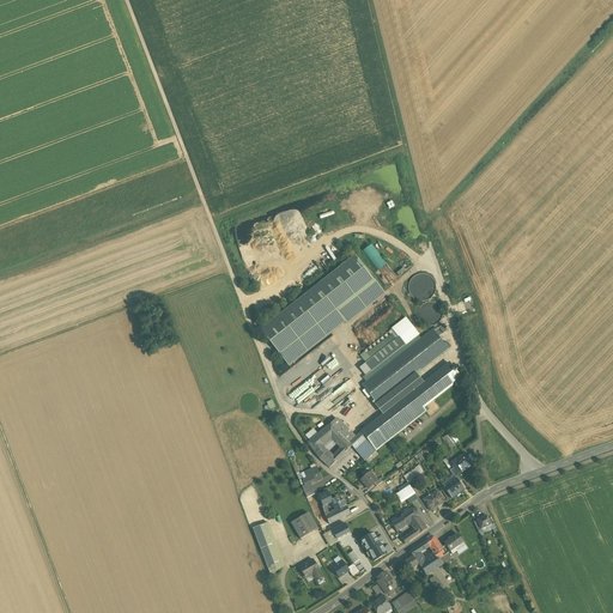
[(371,246),(363,252),(377,272),(387,265),(371,246)]
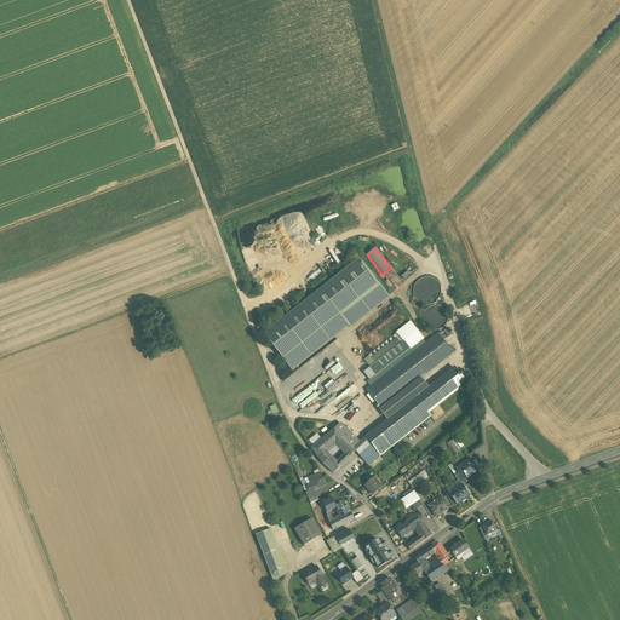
[(321,262),(333,253),(331,251),(319,259),(321,262)]
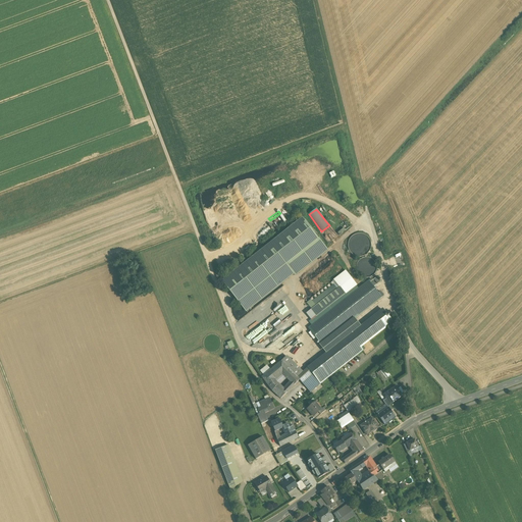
[(258,235),(263,240),(272,231),(267,226),(268,225),(273,230),(278,225),(272,219),(269,223),(265,219),(260,224),(262,226),(260,229),(261,231),(258,235)]
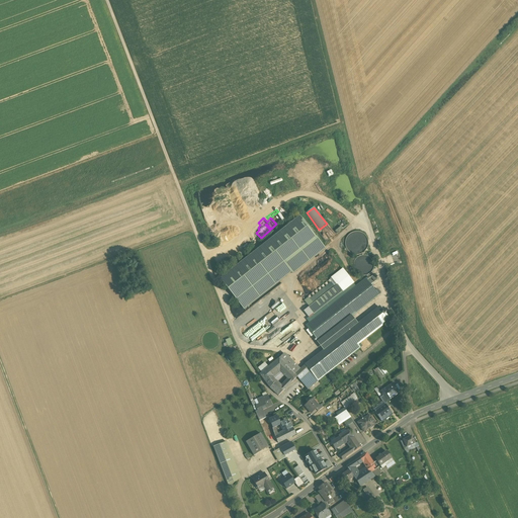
[(299,218),(268,242),(283,262),(315,237),(299,218)]
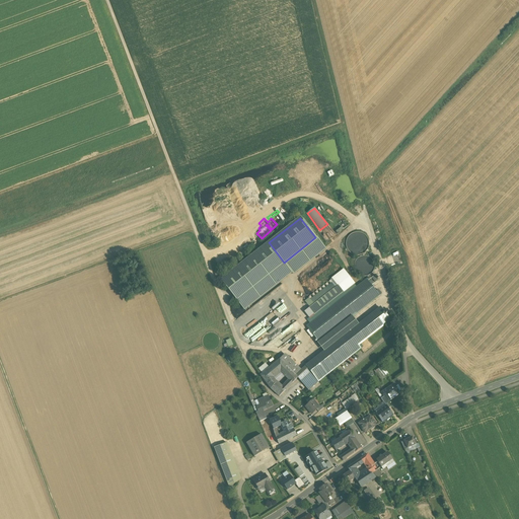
[(341,222),(334,227),(338,233),(345,228),(341,222)]
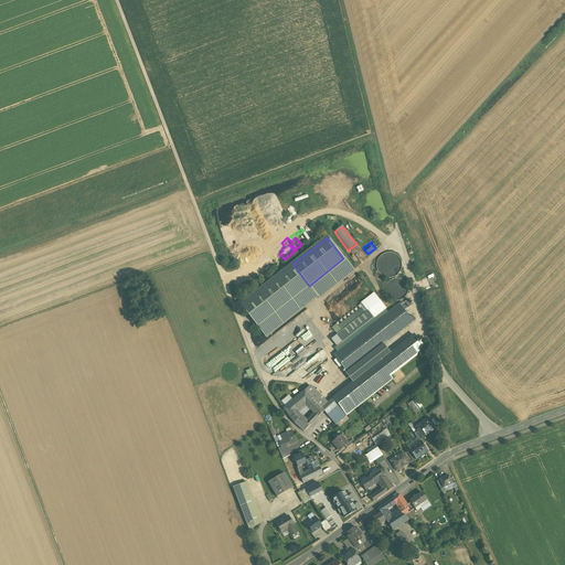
[(355,263),(362,258),(358,252),(353,255),(351,252),(348,253),(355,263)]
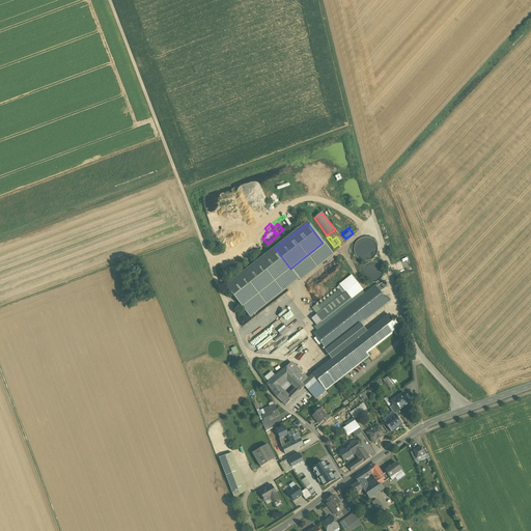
[(376,254),(378,250),(376,245),(373,242),(370,239),(365,238),(361,239),(357,242),(355,245),(354,250),(355,254),(357,258),(361,260),(366,261),(370,260),(374,258),(376,254)]
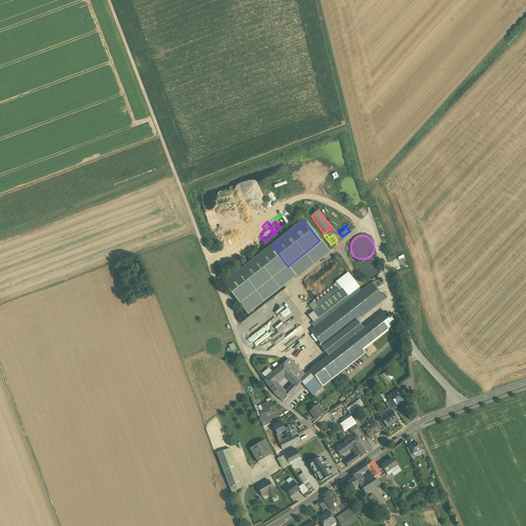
[(320,240),(288,266),(296,275),(298,278),(330,253),(320,240)]
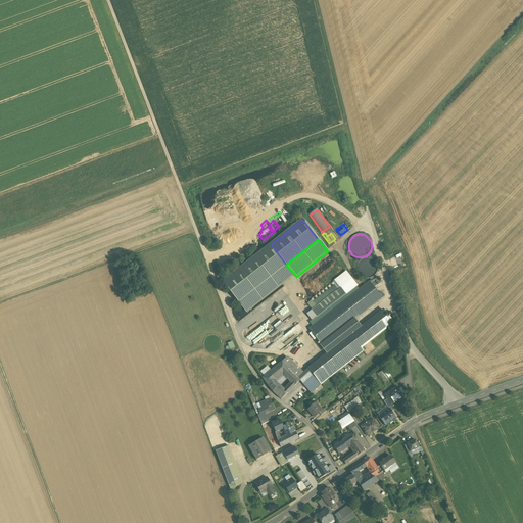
[(271,244),(222,282),(238,302),(286,265),(271,244)]
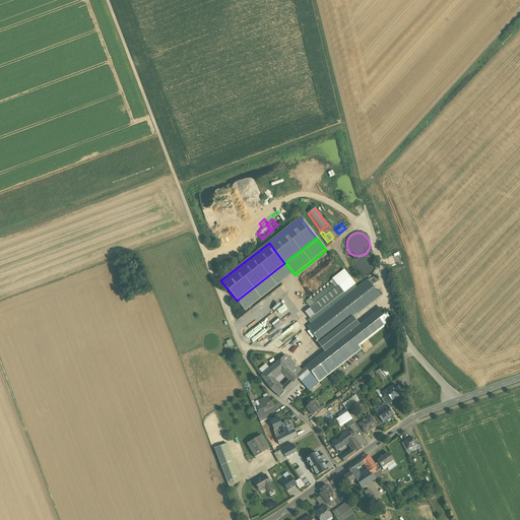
[(388,257),(390,263),(402,261),(400,255),(388,257)]
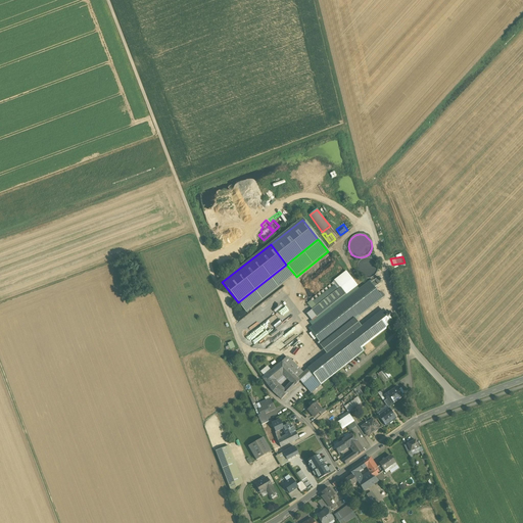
[(377,272),(377,268),(377,265),(374,260),(371,258),(367,257),(363,258),(360,260),(358,265),(357,269),(358,273),(360,276),(363,278),(367,279),(371,278),(374,276),(377,272)]
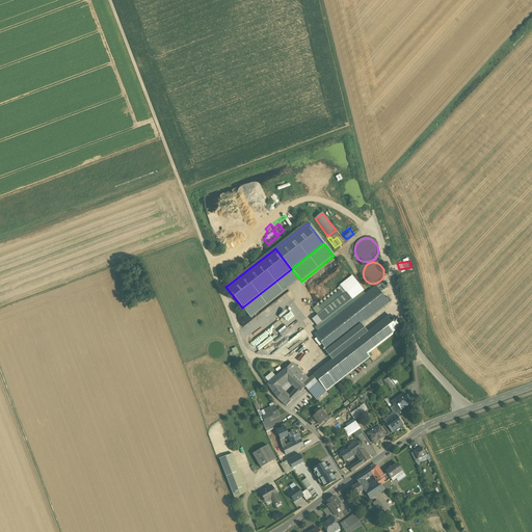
[(291,269),(242,308),(249,318),(299,278),(291,269)]
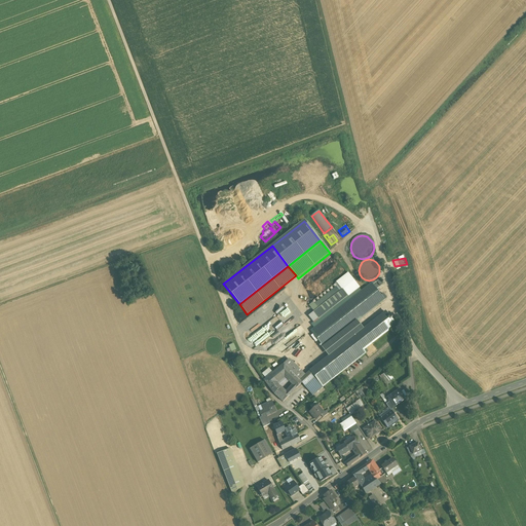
[(324,267),(312,271),(314,276),(326,273),(324,267)]
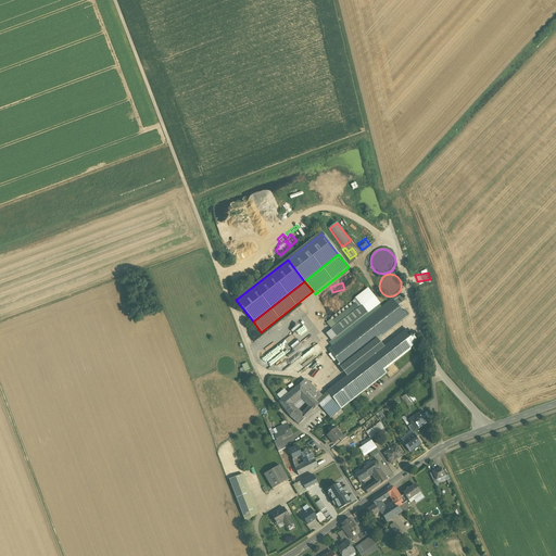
[(328,342),(332,346),(381,308),(378,305),(380,304),(367,289),(354,299),(355,300),(326,323),(331,329),(325,333),(331,341),(328,342)]
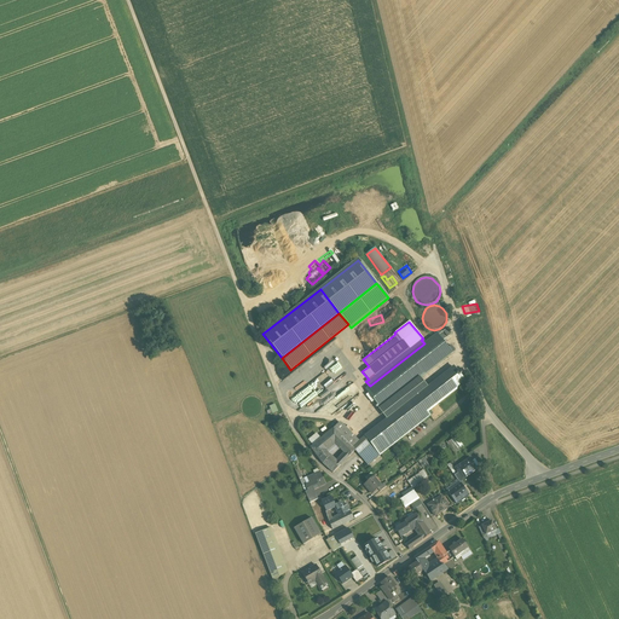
[(370,386),(365,389),(381,410),(452,353),(437,334),(424,343),(370,386)]
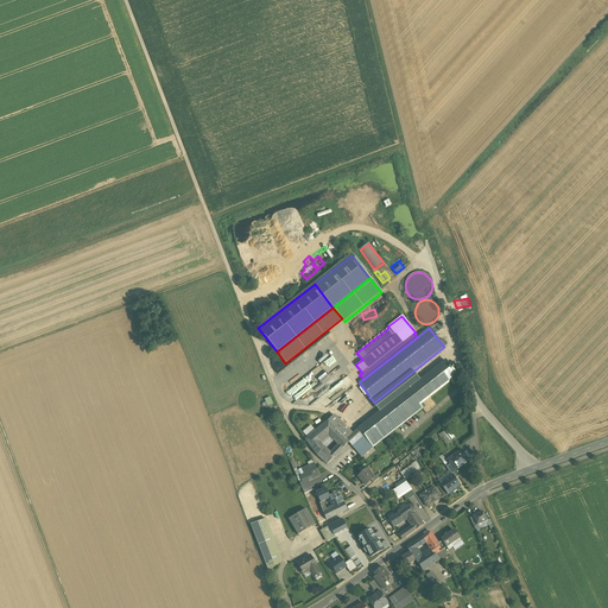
[(298,390),(286,394),(291,401),(292,404),(314,387),(315,387),(339,368),(334,371),(337,367),(340,367),(339,365),(333,367),(331,363),(328,363),(327,361),(320,363),(315,348),(305,355),(306,358),(315,368),(311,371),(309,368),(304,373),(305,377),(303,378),(301,379),(295,384),(297,387),(298,390)]
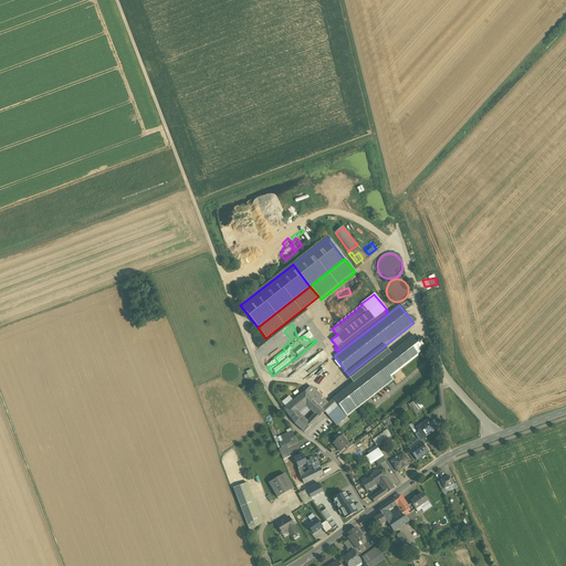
[(413,336),(333,398),(341,407),(339,408),(347,417),(347,416),(394,380),(390,377),(425,349),(413,336)]
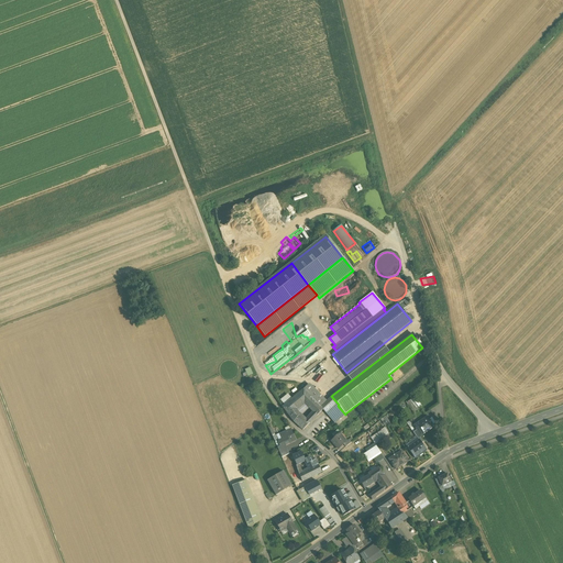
[(383,345),(346,373),(352,381),(388,352),(383,345)]
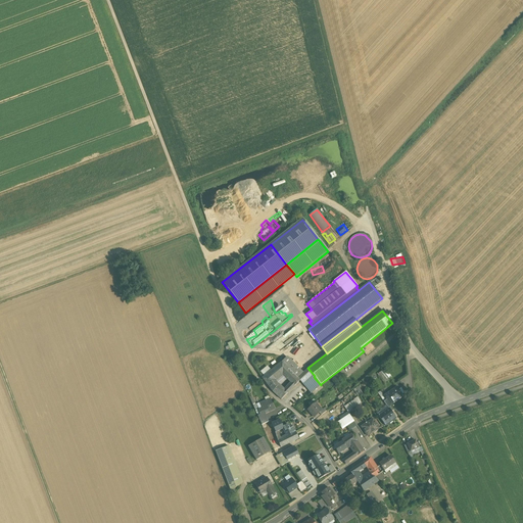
[(295,326),(274,342),(278,349),(300,332),(295,326)]
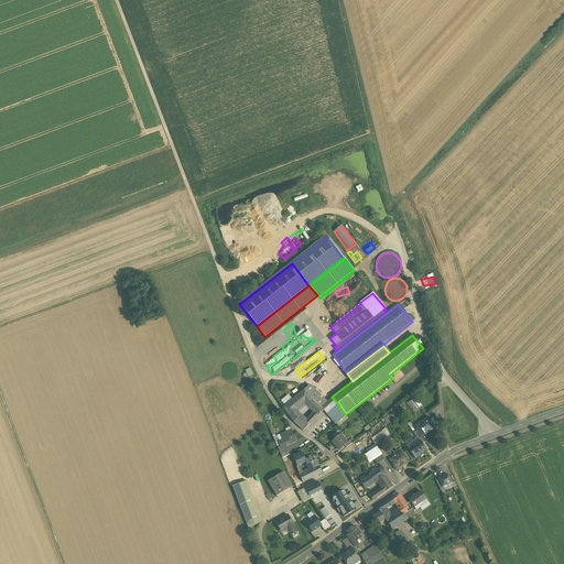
[(247,372),(243,373),(245,378),(253,375),(251,368),(246,370),(247,372)]
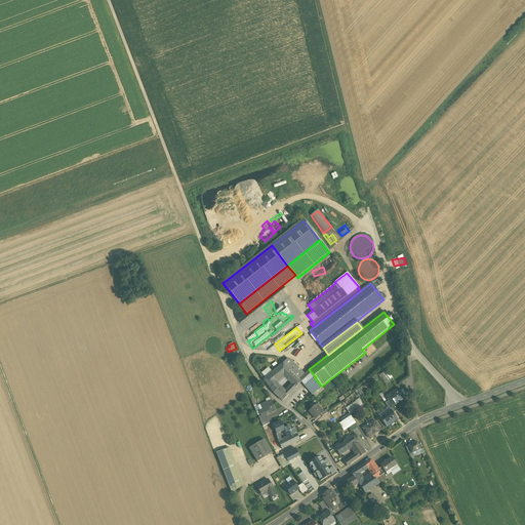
[(303,374),(287,360),(282,364),(298,379),(303,375),(303,374)]
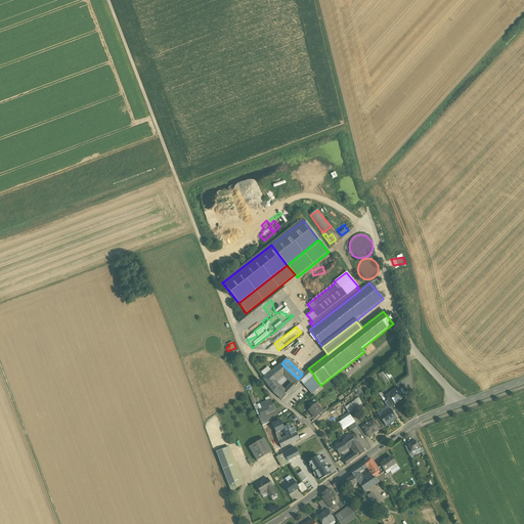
[(279,386),(275,382),(284,376),(292,385),(288,389),(285,392),(288,395),(291,391),(301,382),(298,379),(281,363),(268,375),(262,380),(268,386),(273,393),(278,387),(279,386)]
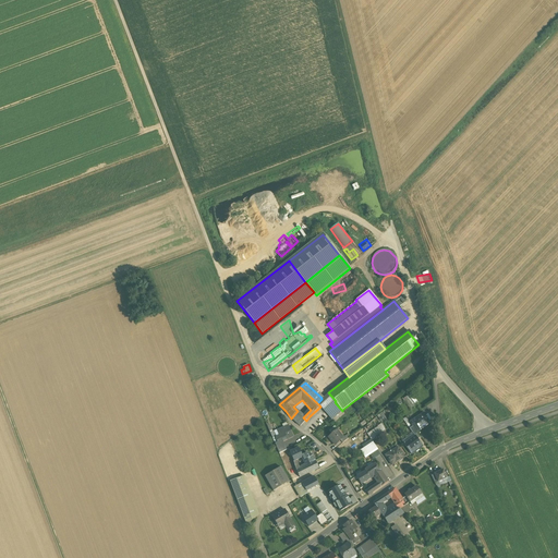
[(289,396),(286,390),(278,397),(282,402),(289,396)]
